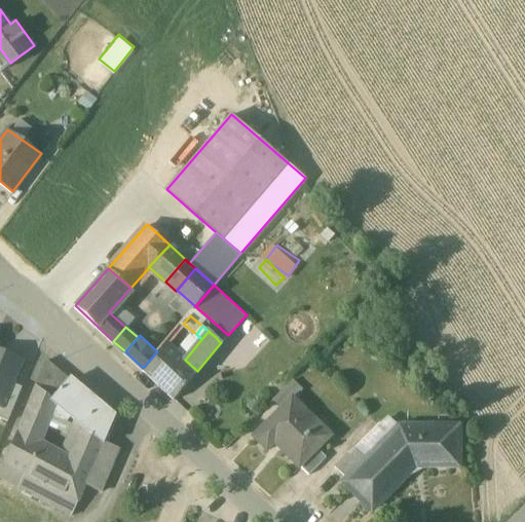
[(185,360),(166,343),(145,370),(175,398),(197,371),(185,360)]
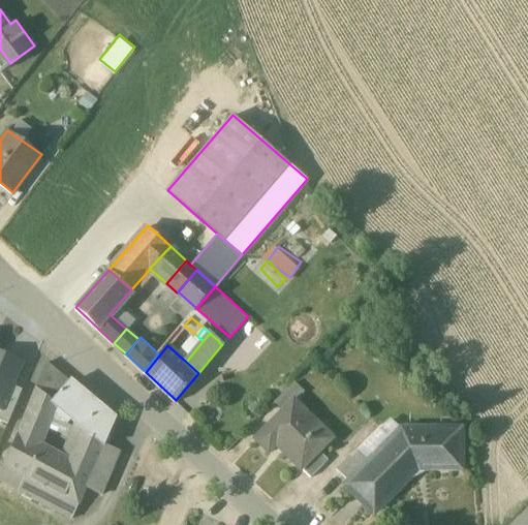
[(20,360),(0,351),(0,405),(2,406),(10,383),(20,360)]
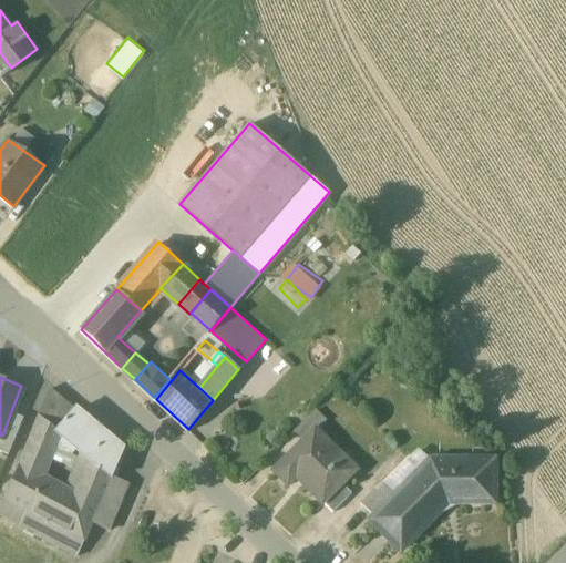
[(75,407),(51,386),(39,413),(57,429),(75,407)]
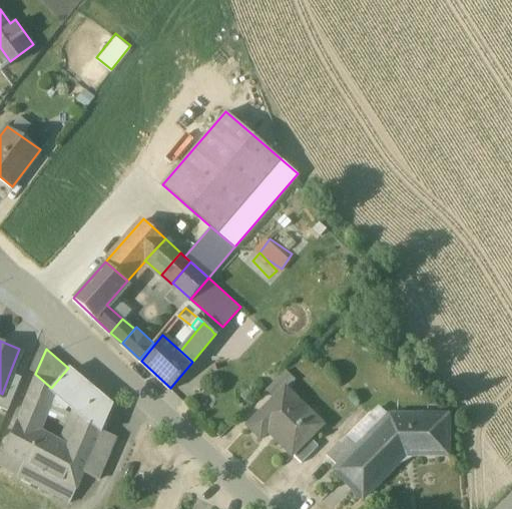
[(51,388),(51,389),(54,392),(52,397),(66,409),(69,405),(75,410),(81,415),(100,431),(101,429),(112,405),(68,368),(51,388)]
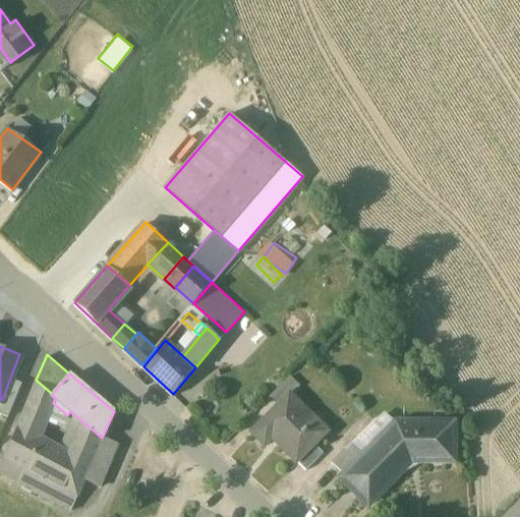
[(290,375),(271,394),(279,403),(290,392),(291,393),(300,385),(290,375)]
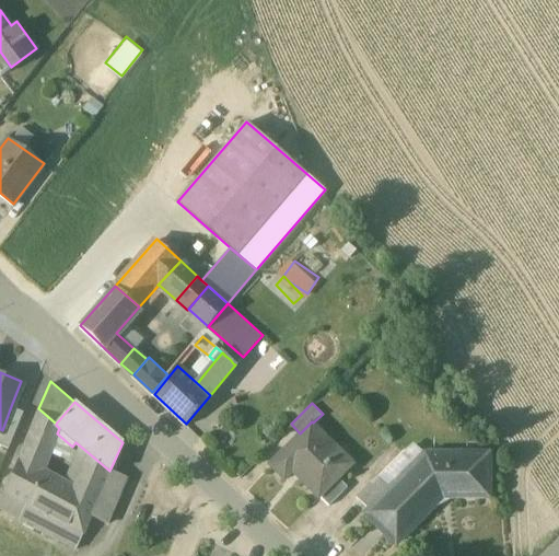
[(0,429),(0,442),(9,447),(24,410),(11,406),(2,430),(0,429)]
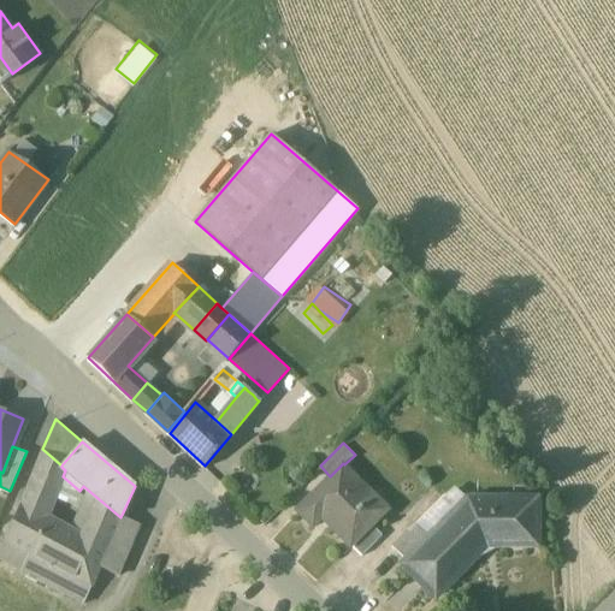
[(61,466),(42,449),(0,552),(0,555),(23,567),(29,552),(47,517),(63,476),(65,470),(61,467),(61,466)]
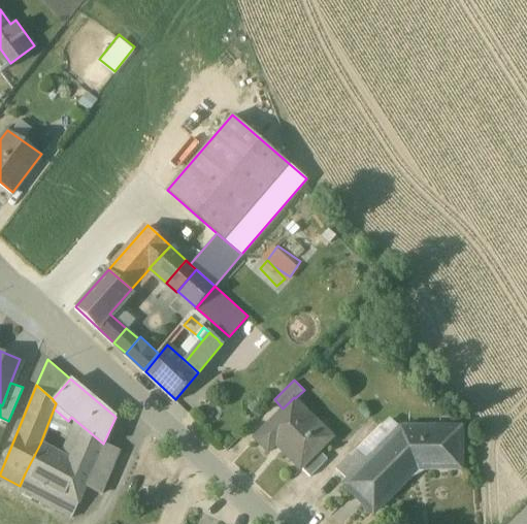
[(283,408),(255,436),(268,450),(276,443),(300,467),(302,465),(320,449),(329,438),(304,415),(307,412),(295,398),(294,397),(283,408)]
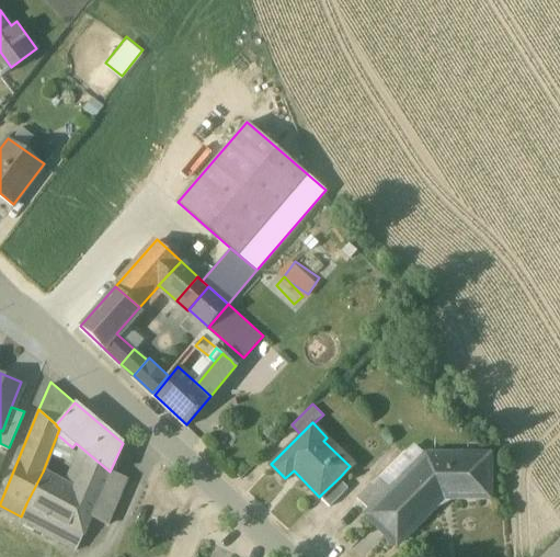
[(57,434),(43,472),(75,488),(77,482),(72,481),(77,465),(82,448),(76,443),(72,447),(57,434)]
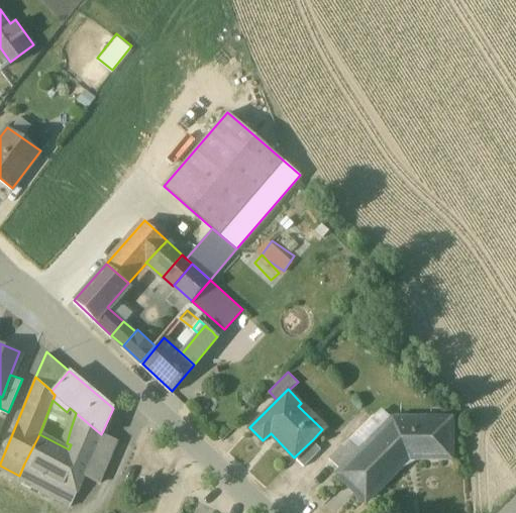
[(76,413),(71,428),(77,430),(82,418),(76,413)]
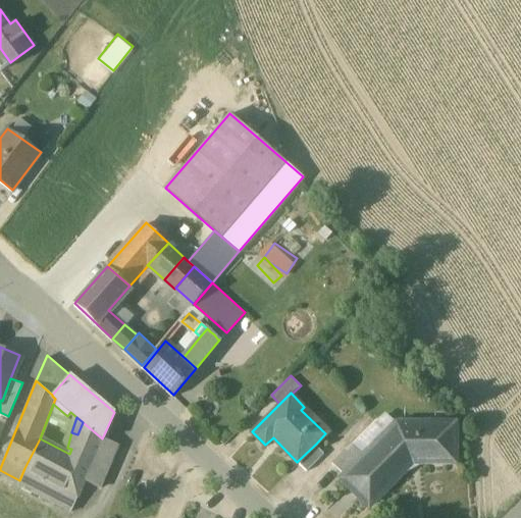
[(102,438),(83,422),(71,449),(69,454),(67,459),(89,469),(102,438)]
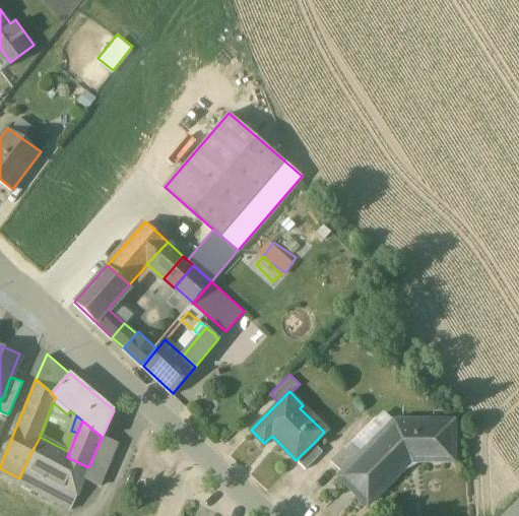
[(344,471),(340,475),(361,496),(382,475),(388,481),(403,466),(418,459),(453,459),(453,421),(395,421),(363,453),(344,471)]
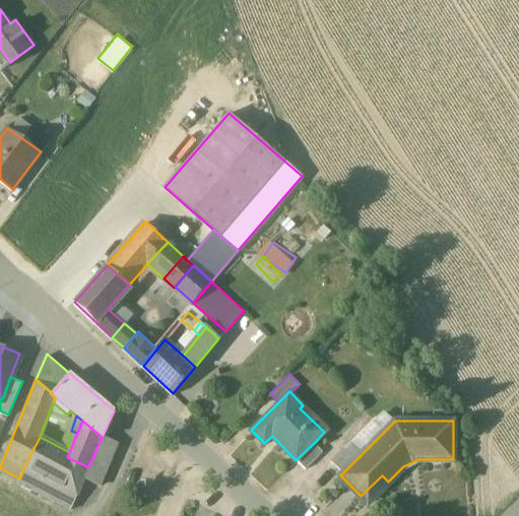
[(71,431),(67,446),(71,447),(77,433),(71,431)]
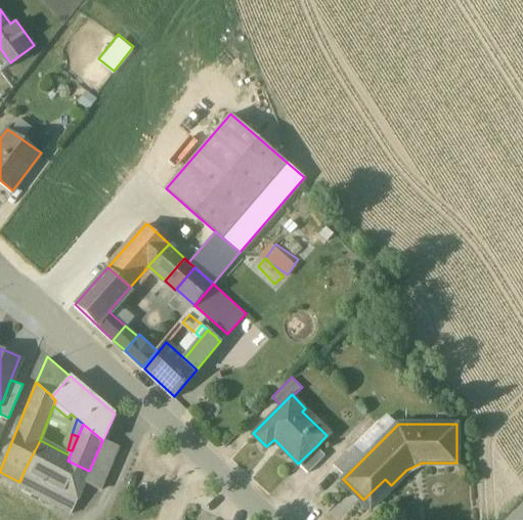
[(121,445),(103,438),(102,440),(89,471),(86,479),(102,487),(121,445)]
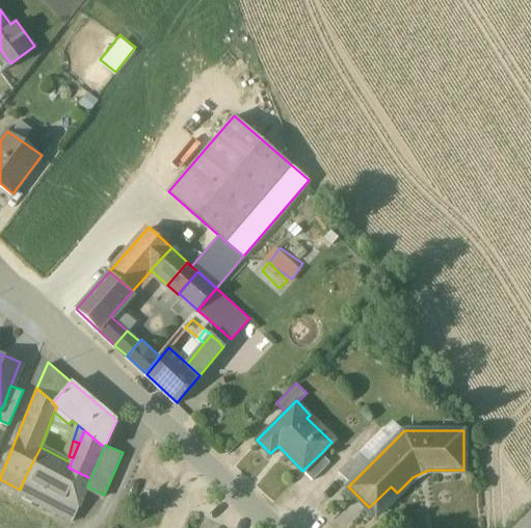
[(41,447),(25,477),(20,490),(19,492),(55,509),(55,510),(73,519),(87,486),(90,478),(69,468),(71,463),(41,447)]
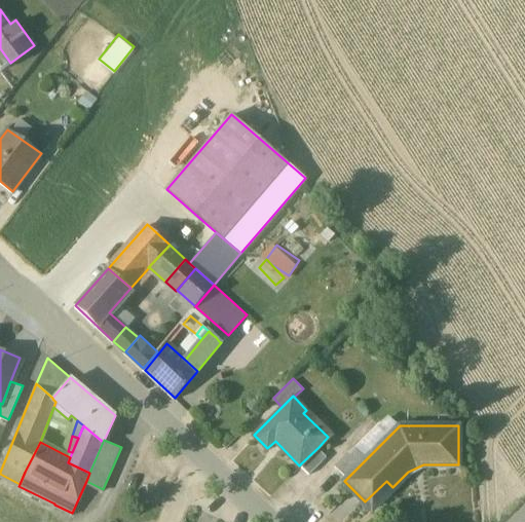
[(367,458),(353,446),(335,464),(348,477),(367,458)]
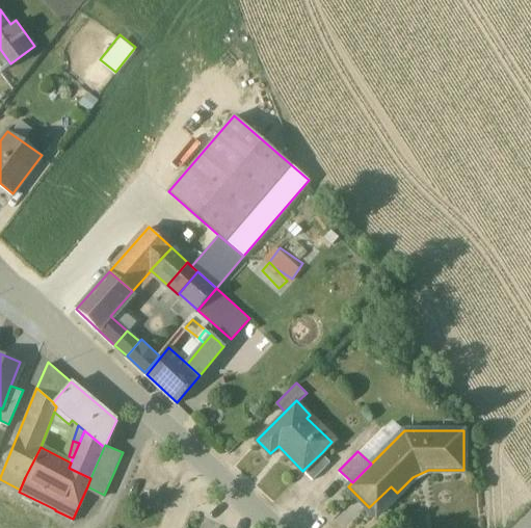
[(322,452),(304,469),(313,478),(330,460),(322,452)]
